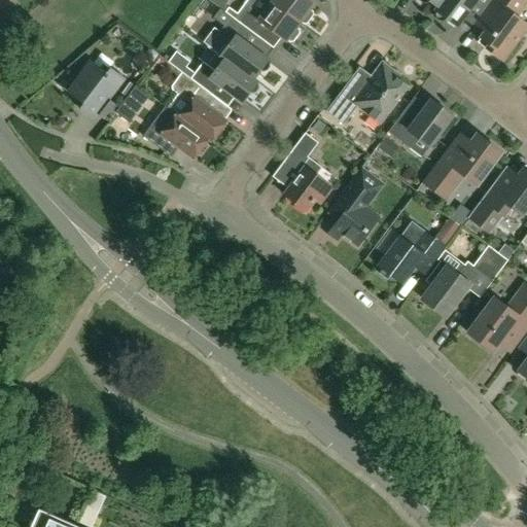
[(0,0),(0,24),(13,16),(3,0),(0,0)]
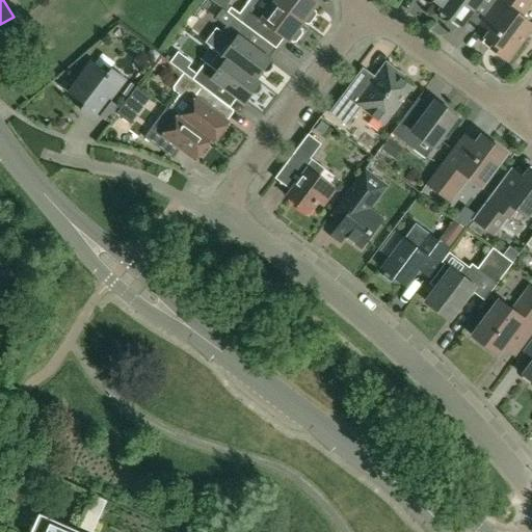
[(303,23),(272,0),(247,0),(238,15),(232,8),(229,14),(233,17),(236,19),(255,32),(261,37),(268,27),(289,43),(290,42),(291,43),(295,42),(300,33),(300,30),(299,29),(303,23)]
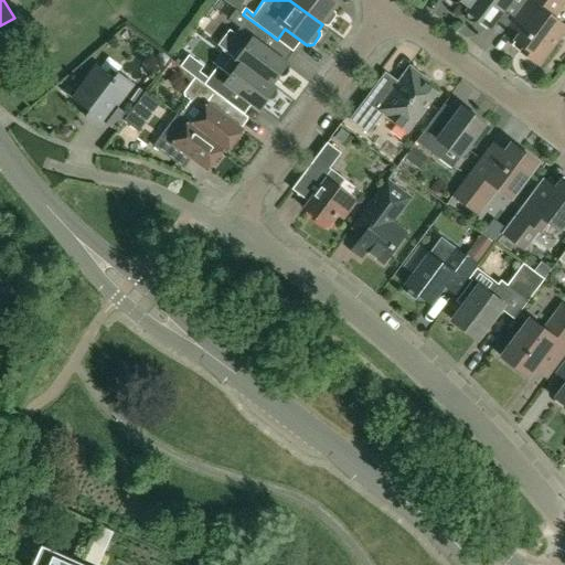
[(289,0),(322,24),(323,25),(328,25),(334,17),(334,12),(332,11),(338,3),(332,0),(289,0)]
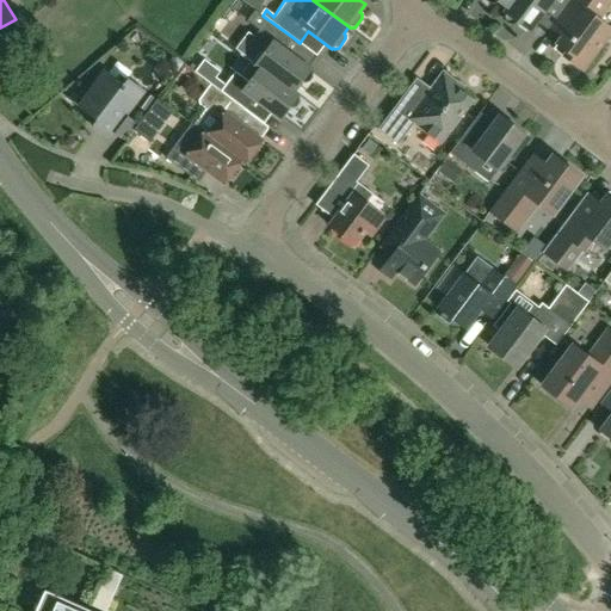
[(560,12),(568,0),(514,0),(508,10),(508,8),(505,12),(529,30),(549,4),(560,12)]
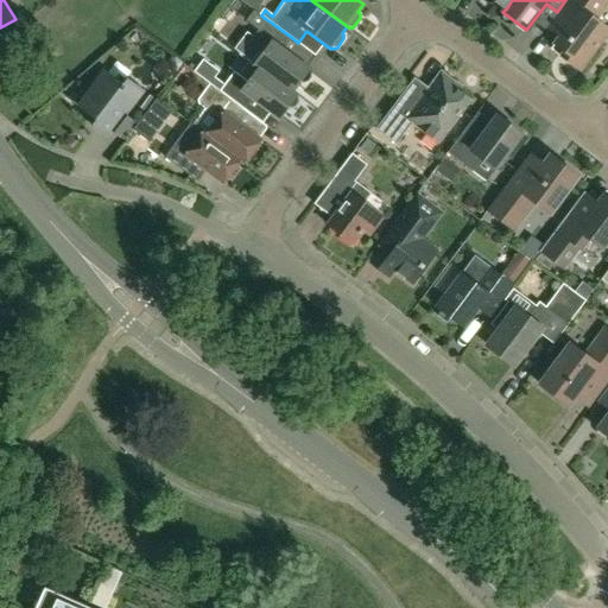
[(580,70),(607,31),(607,27),(595,18),(607,0),(568,0),(562,8),(575,17),(551,49),(580,70)]
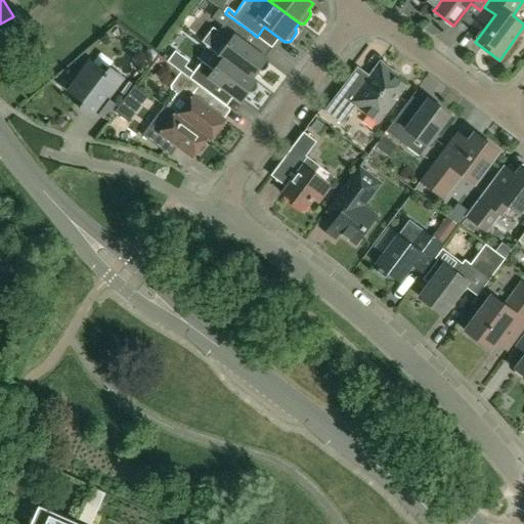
[(219,9),(212,18),(223,27),(229,16),(225,13),(219,9)]
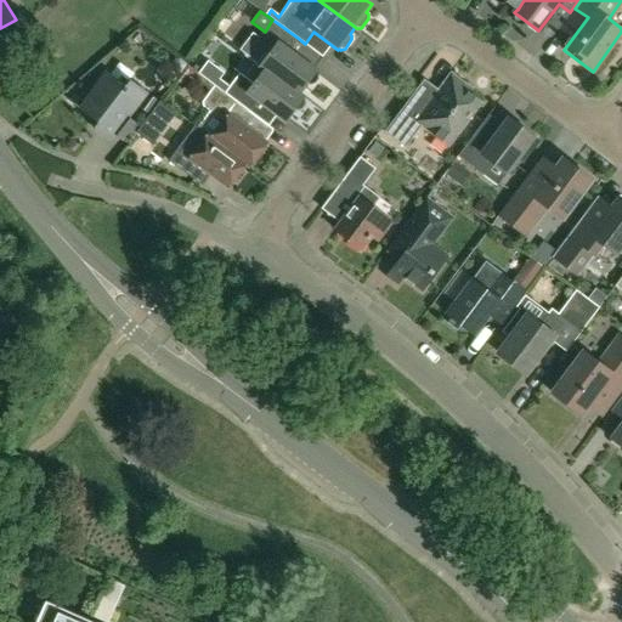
[(315,71),(288,50),(298,38),(276,22),(272,20),(265,32),(258,40),(272,51),(261,67),(265,71),(266,69),(298,94),(298,92),(305,84),(309,84),(314,83),(316,79),(316,73),(315,71)]
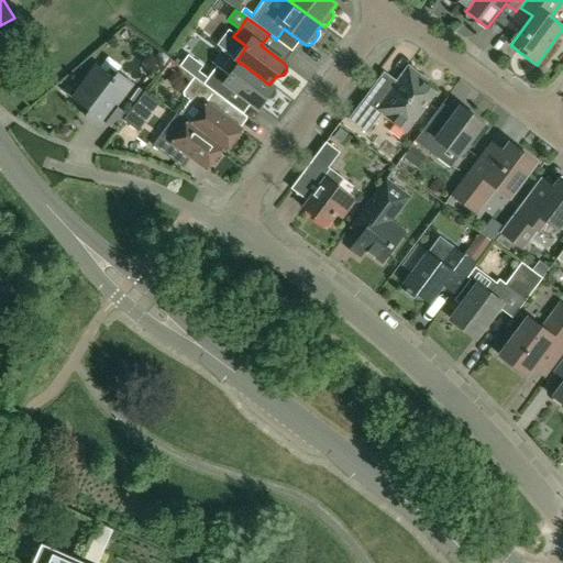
[(274,87),(269,84),(269,85),(241,63),(240,64),(230,76),(217,66),(203,85),(225,101),(233,90),(257,109),(265,99),(267,100),(272,99),(274,96),(274,90),(273,88),(274,87)]
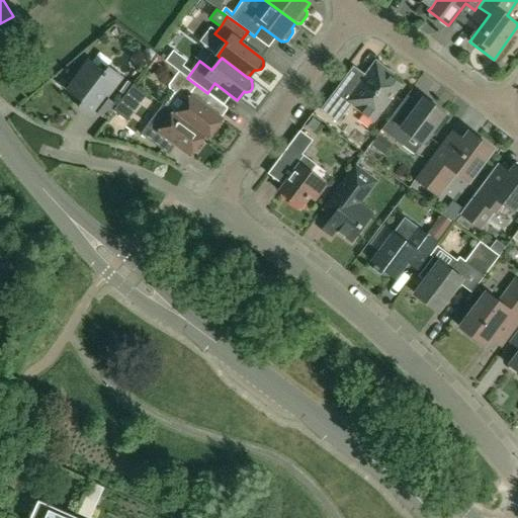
[(93,118),(123,78),(108,66),(104,71),(89,60),(66,90),(81,101),(77,106),(93,118)]
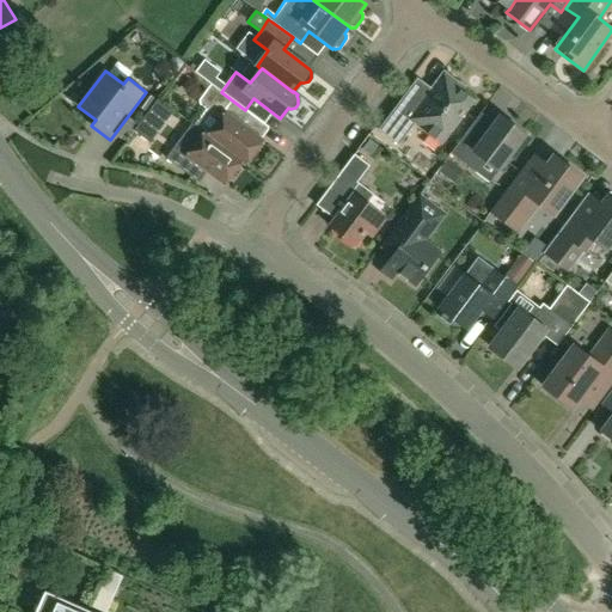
[(441,142),(472,101),(461,92),(464,89),(448,77),(440,87),(439,86),(433,87),(432,89),(417,78),(379,130),(399,145),(415,123),(441,142)]
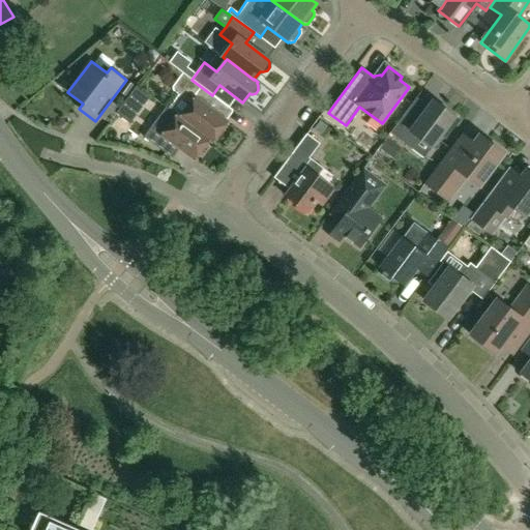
[(212,95),(192,80),(183,74),(173,87),(173,91),(180,95),(170,109),(177,115),(180,117),(209,140),(212,143),(228,122),(207,107),(214,96),(212,95)]
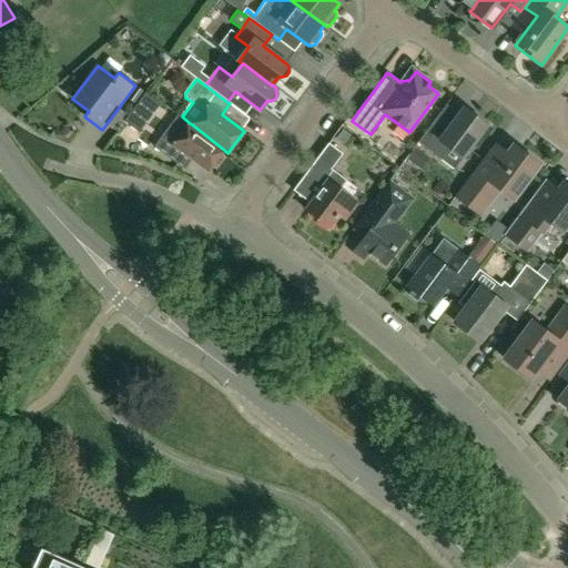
[(127,100),(133,105),(143,93),(135,88),(127,100)]
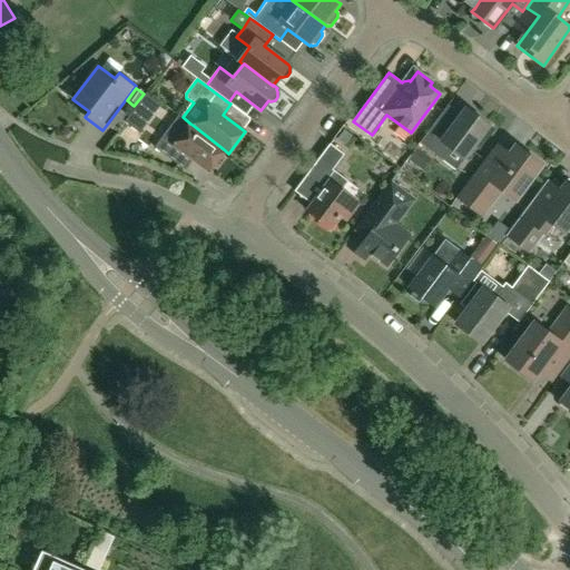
[(153,116),(163,104),(147,91),(138,104),(153,116)]
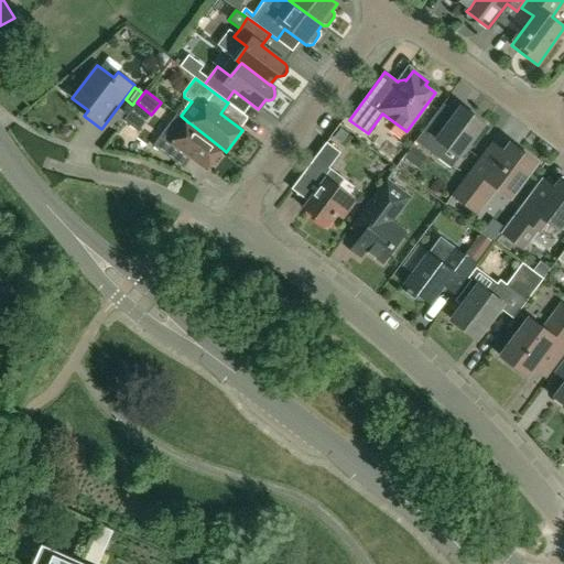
[(459,158),(485,125),(461,107),(445,127),(433,118),(415,141),(438,159),(446,148),(459,158)]
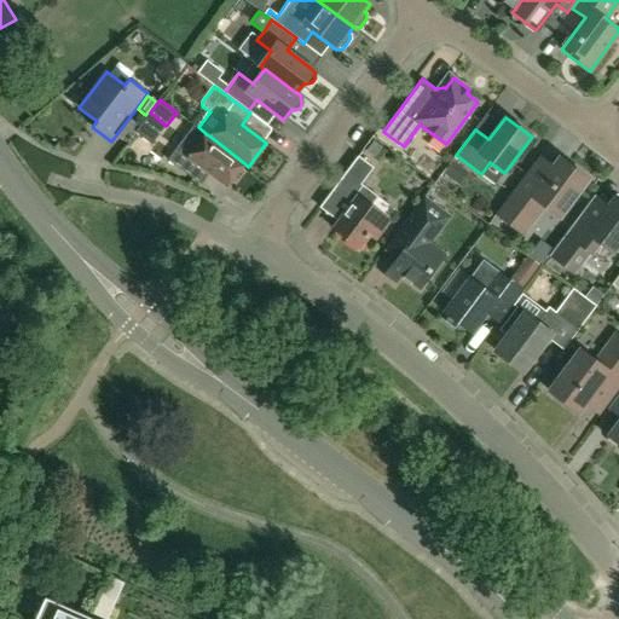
[(244,163),(210,137),(207,134),(196,149),(184,139),(168,160),(194,179),(203,168),(227,186),(244,163)]
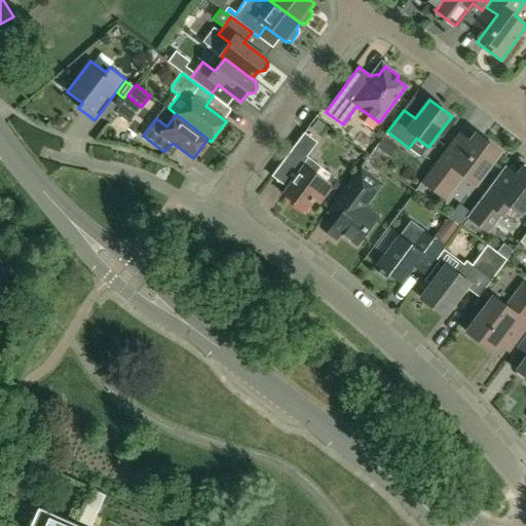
[(318,136),(325,126),(317,120),(310,129),(318,136)]
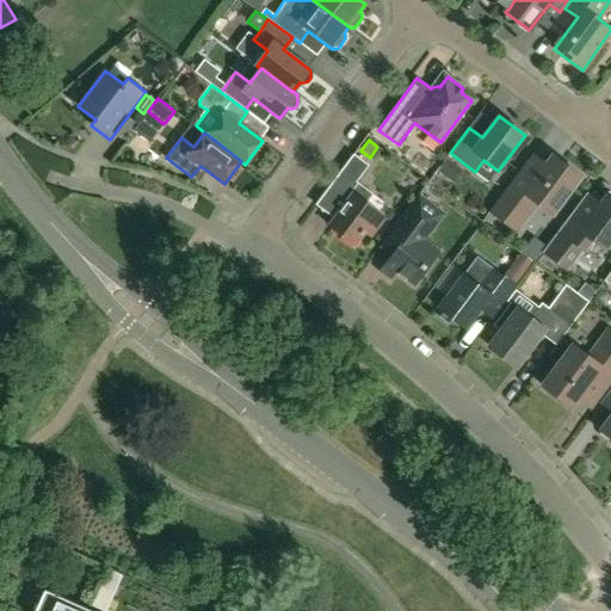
[(370,235),(384,217),(366,204),(374,195),(357,181),(369,166),(353,154),(328,189),(347,203),(329,227),(355,245),(364,232),(370,235)]
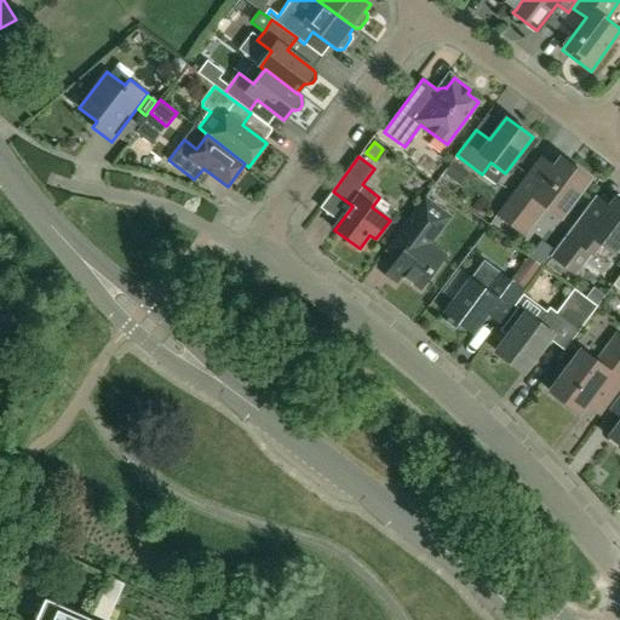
[(561,218),(590,179),(561,158),(554,167),(540,158),(498,214),(521,231),(541,204),(561,218)]
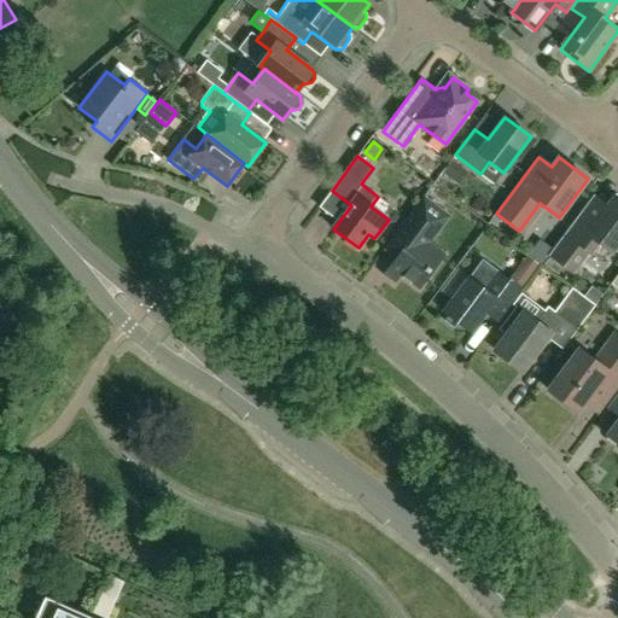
[(456,184),(465,172),(452,162),(442,174),(456,184)]
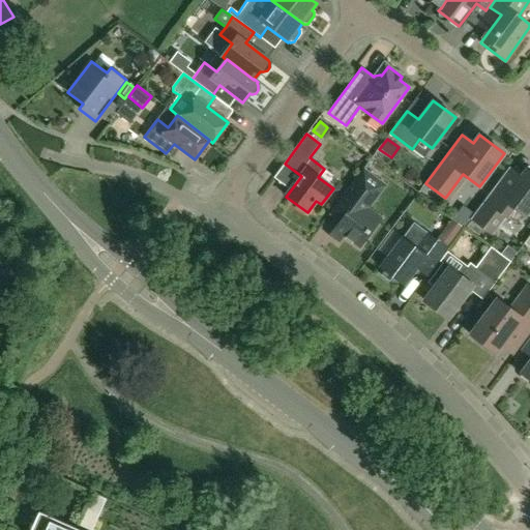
[(525,217),(529,209),(529,167),(528,167),(511,188),(500,180),(483,202),(469,221),(489,235),(510,206),(525,217)]
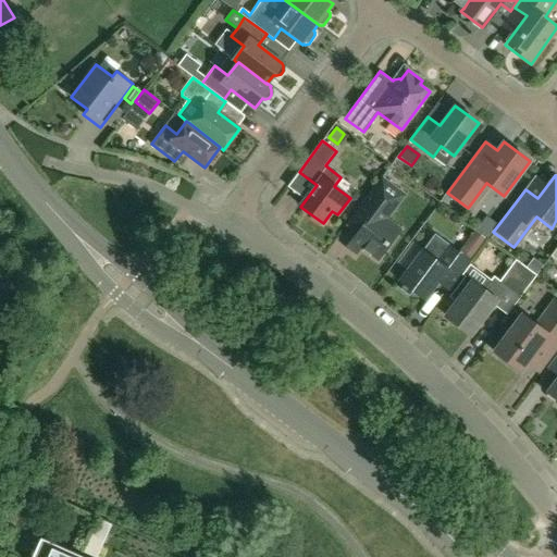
[(373,189),(346,225),(358,233),(349,244),(359,250),(361,247),(378,259),(400,231),(385,219),(395,207),(404,194),(393,186),(382,177),(373,189)]
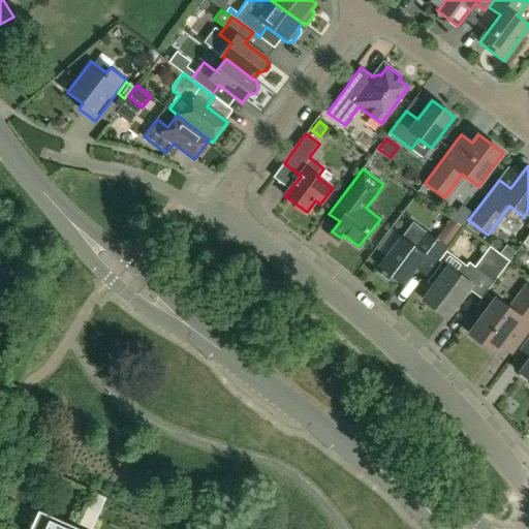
[(389,280),(392,276),(403,284),(415,268),(427,276),(447,249),(446,249),(455,238),(447,232),(439,243),(412,223),(402,238),(393,231),(379,250),(387,256),(379,267),(384,271),(381,275),(389,280)]
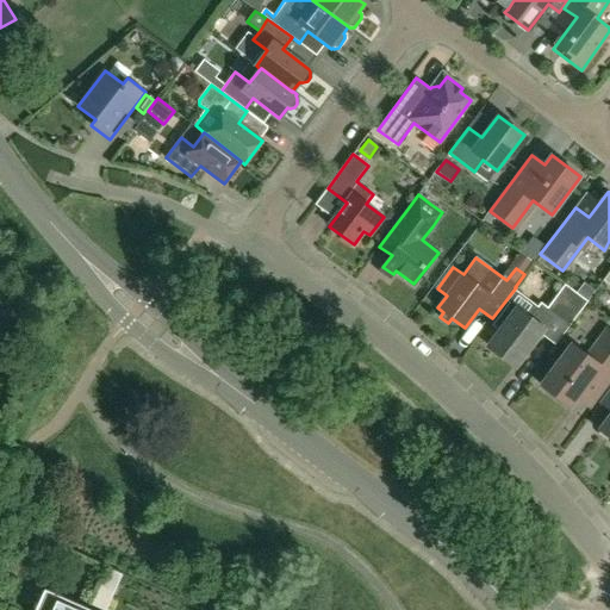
[(499,332),(489,346),(516,366),(540,334),(555,344),(587,302),(565,285),(545,312),(539,307),(530,319),(509,304),(492,327),(499,332)]
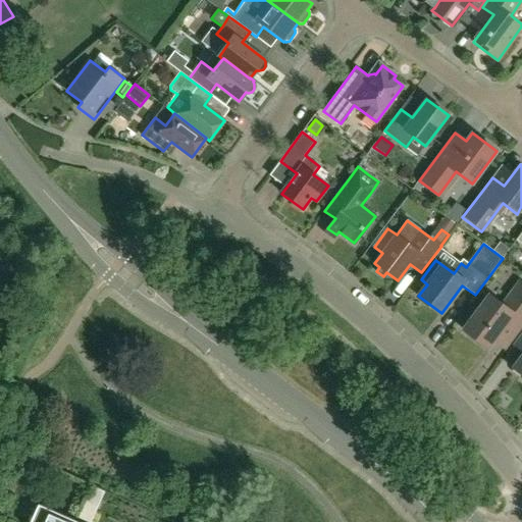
[(506,350),(521,327),(521,285),(506,308),(489,295),(463,329),(487,348),(493,341),(506,350)]
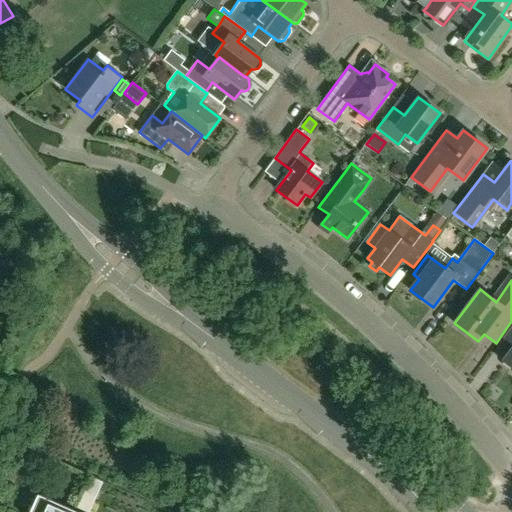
[(511,367),(511,328),(511,329),(511,328),(511,347),(503,360),(511,367)]
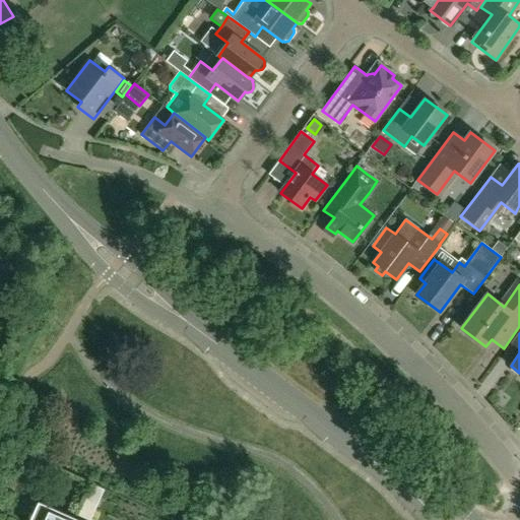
[(79,519),(90,519),(104,493),(91,488),(77,519),(79,519)]
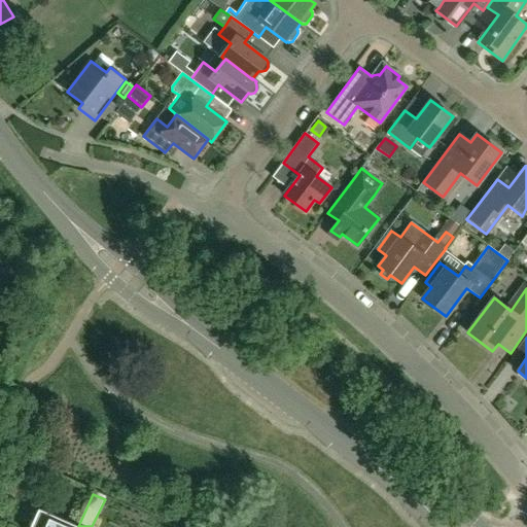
[(77,526),(38,510),(30,526),(77,526)]
